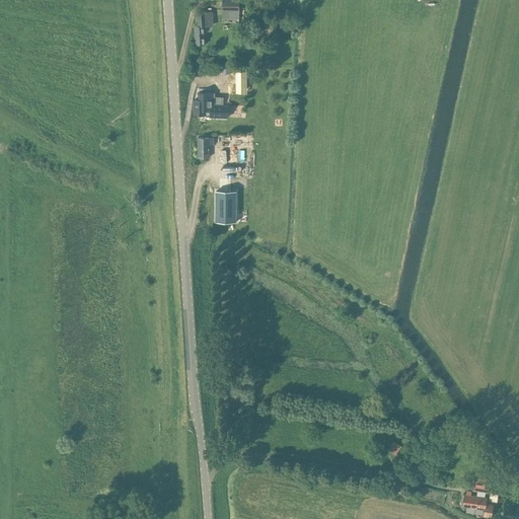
[(222,0),(222,19),(238,20),(239,0),(222,0)]
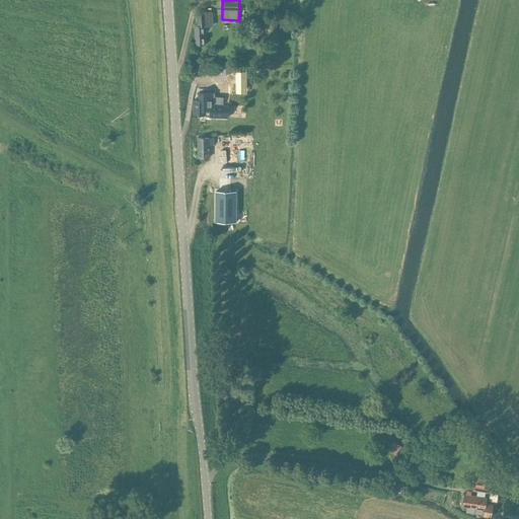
[(195,30),(196,45),(206,45),(204,26),(214,25),(213,12),(197,13),(198,29),(195,30)]
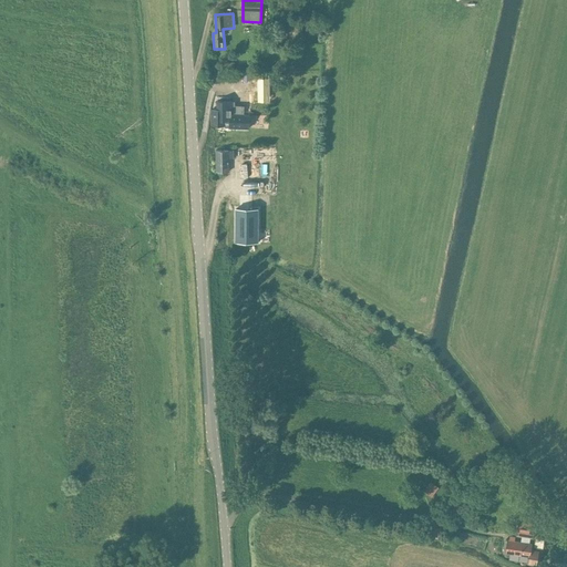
[(256,95),(267,95),(266,73),(255,73),(256,95)]
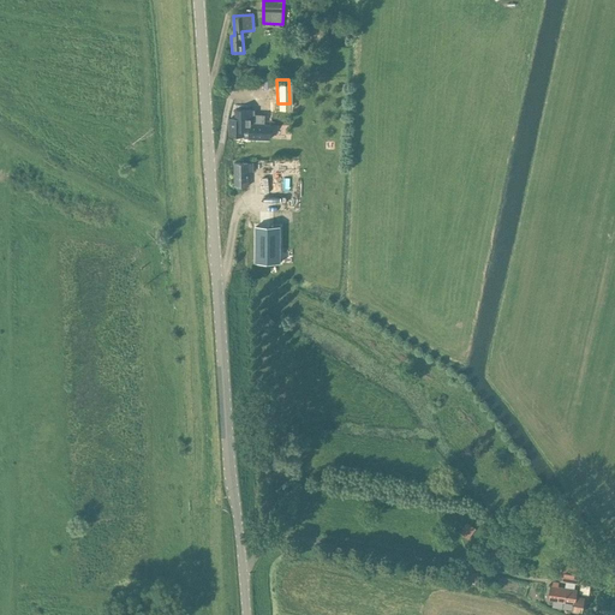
[(244,138),(270,139),(270,124),(264,124),(264,115),(255,114),(255,111),(252,111),(236,111),(236,120),(230,120),(230,137),(244,137),(244,138)]
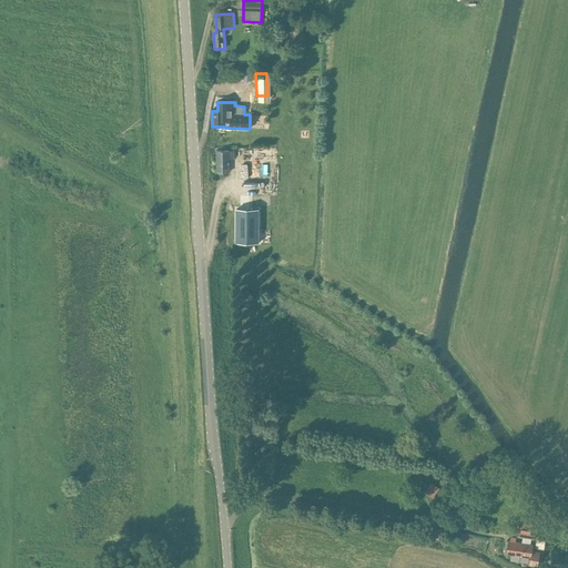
[(274,149),(249,149),(249,166),(236,166),(236,180),(275,180),(274,149)]
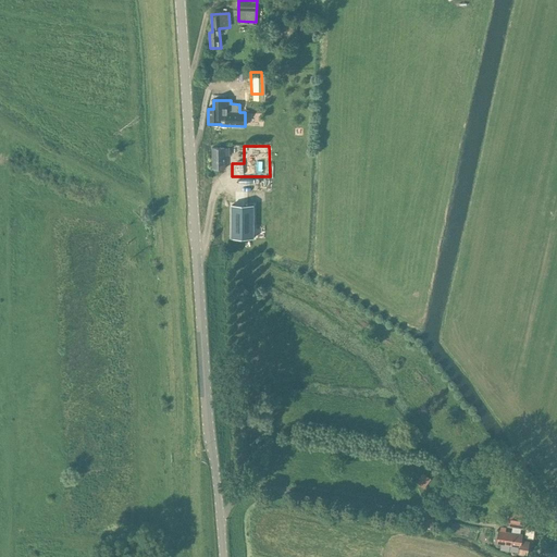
[(212,148),(212,169),(225,169),(225,156),(230,156),(230,148),(212,148)]
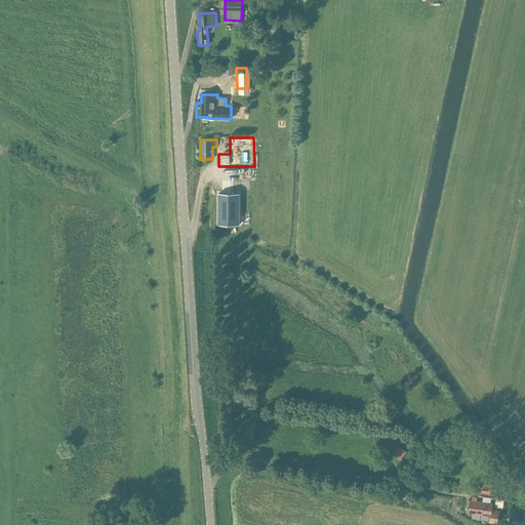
[(239,193),(218,193),(219,224),(240,224),(239,193)]
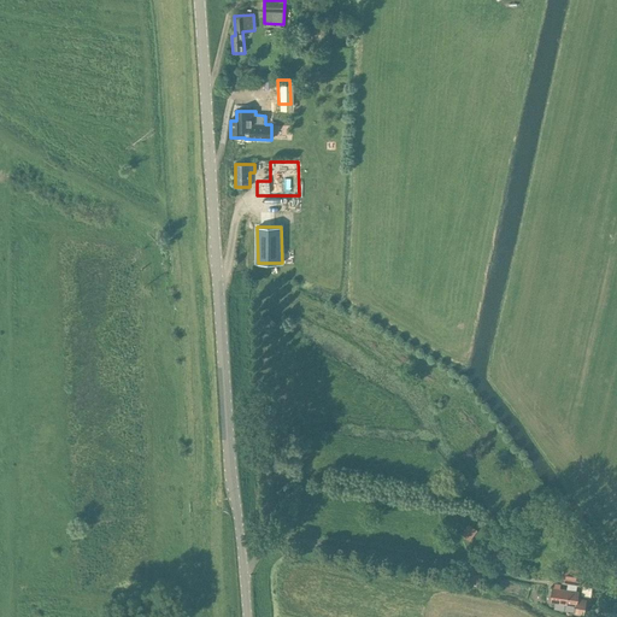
[(460,536),(471,541),(479,529),(468,523),(460,536)]
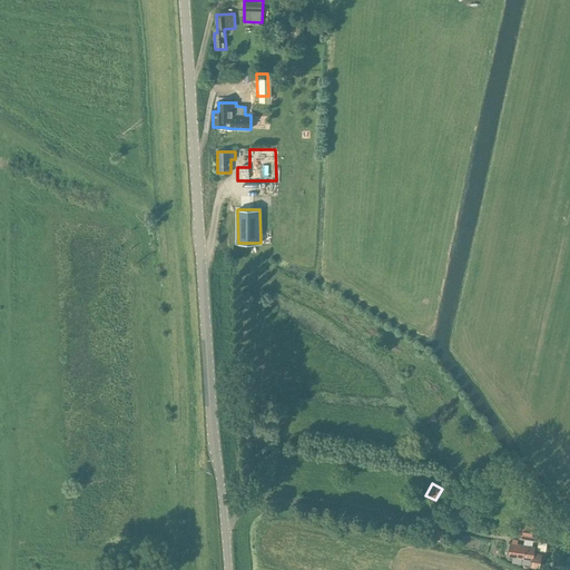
[(469,510),(462,504),(452,517),(460,522),(469,510)]
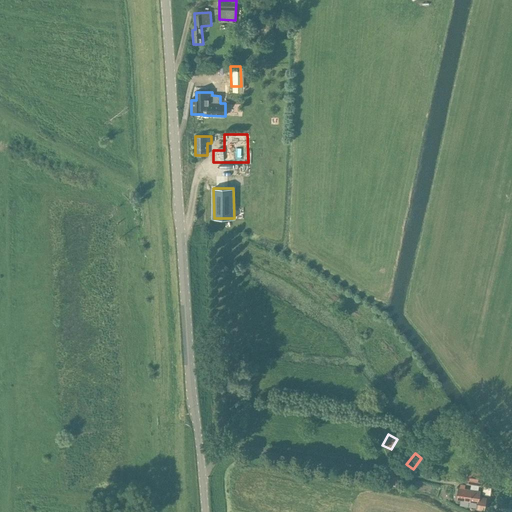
[(477,509),(485,510),(487,498),(479,497),(480,491),(478,491),(479,486),(482,486),(484,477),(480,476),(482,466),(470,464),(466,484),(471,485),(470,490),(465,489),(465,485),(460,484),(457,499),(478,503),(477,509)]
